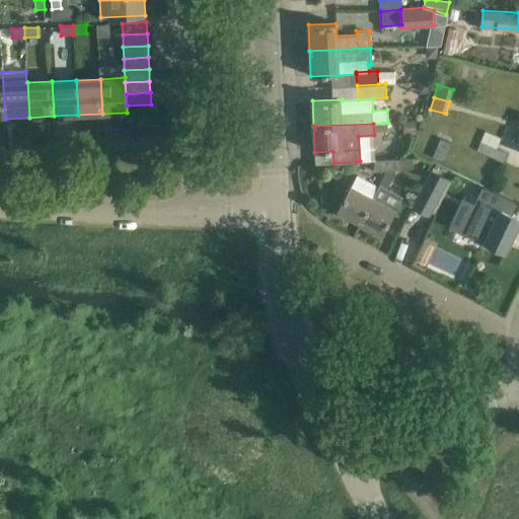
[(478,149),(493,154),(499,139),(485,134),(478,149)]
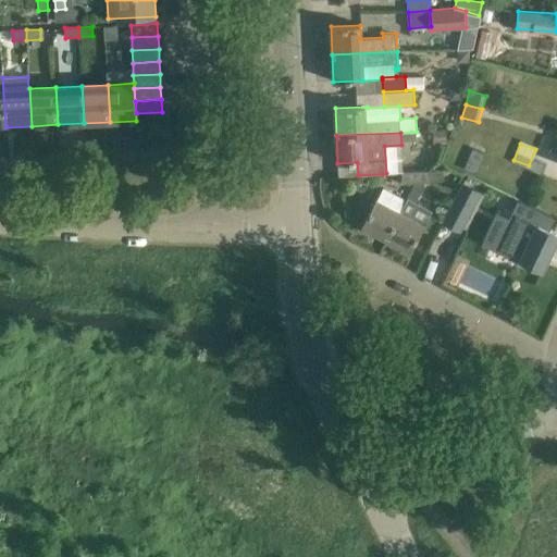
[(477,174),(485,153),(472,148),(463,169),(477,174)]
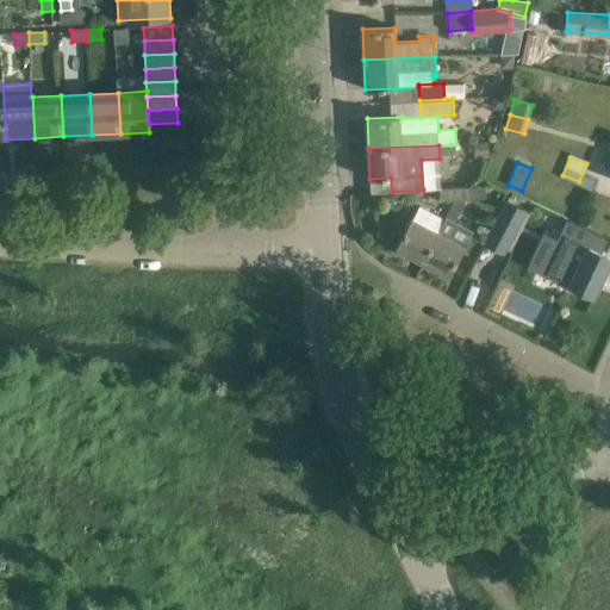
[(471,187),(454,188),(455,200),(456,200),(465,200),(471,199),(471,198),(471,187)]
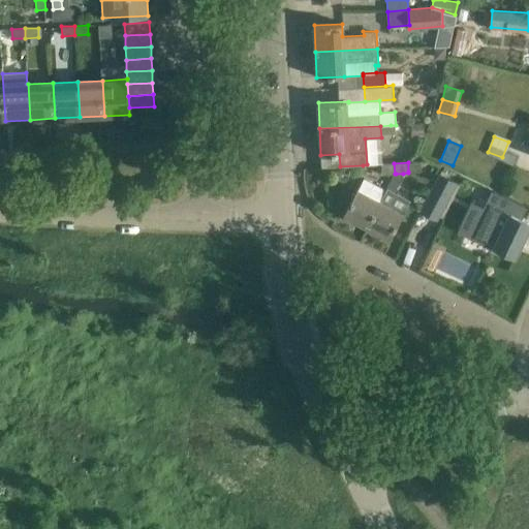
[(422,162),(408,162),(408,172),(422,172),(422,162)]
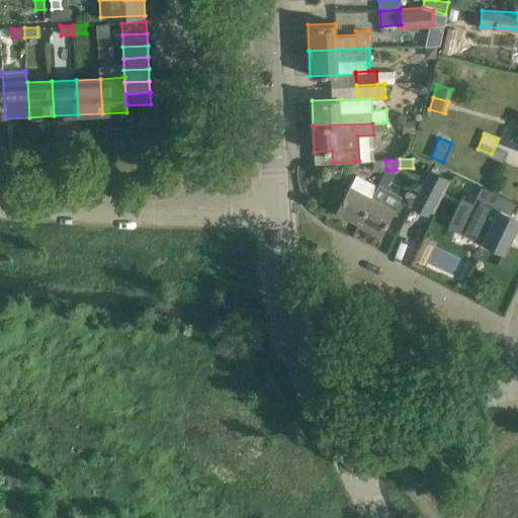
[(386,170),(385,160),(373,160),(373,171),(386,170)]
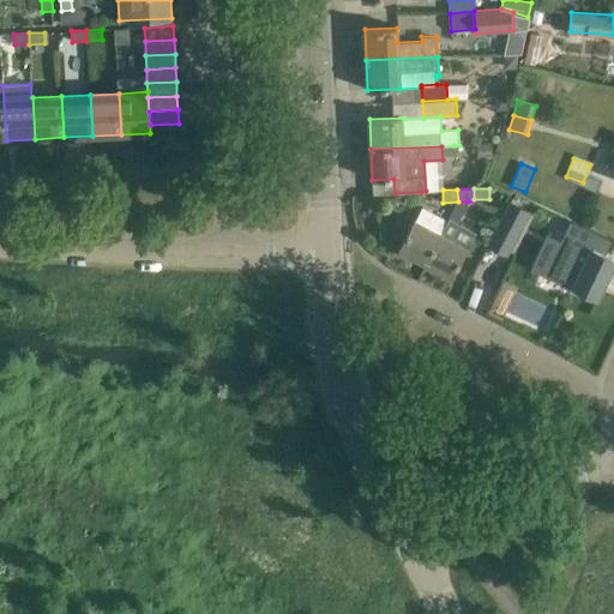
[(459,202),(449,218),(458,223),(468,205),(468,202),(459,202)]
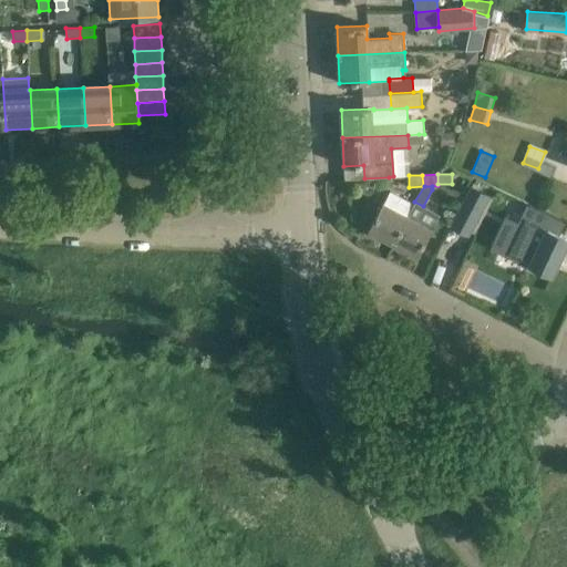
[(368,230),(392,243),(408,216),(406,215),(413,204),(390,192),(384,204),(383,203),(368,230)]
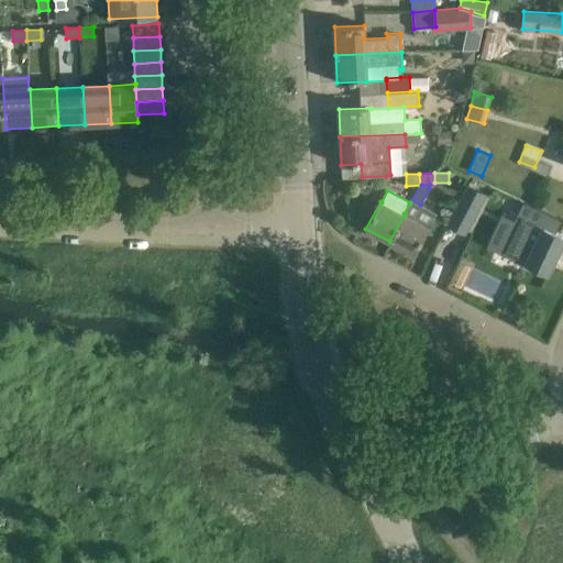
[(463,194),(448,225),(464,233),(481,201),(463,194)]
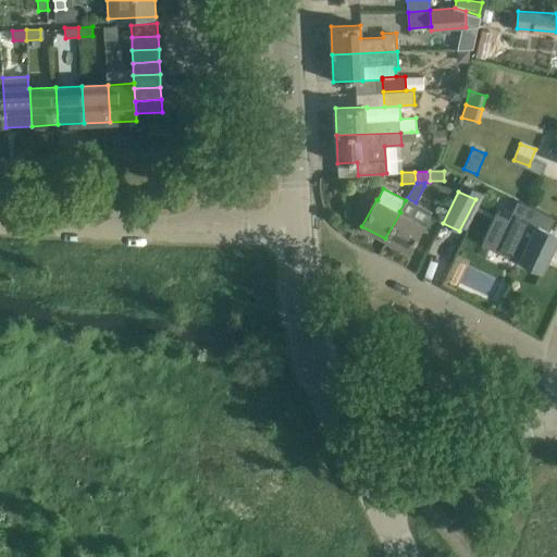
[(400,212),(385,238),(410,251),(424,224),(400,212)]
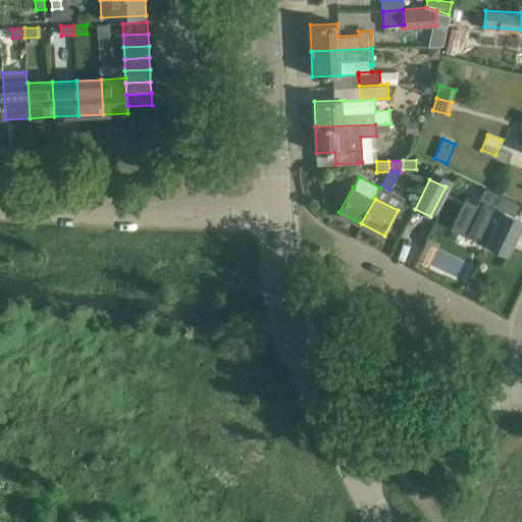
[(438,204),(435,211),(426,228),(462,248),(471,230),(480,235),(479,239),(488,244),(508,254),(521,224),(521,219),(506,212),(504,210),(496,225),(486,221),(482,230),(473,226),(475,222),(438,204)]
